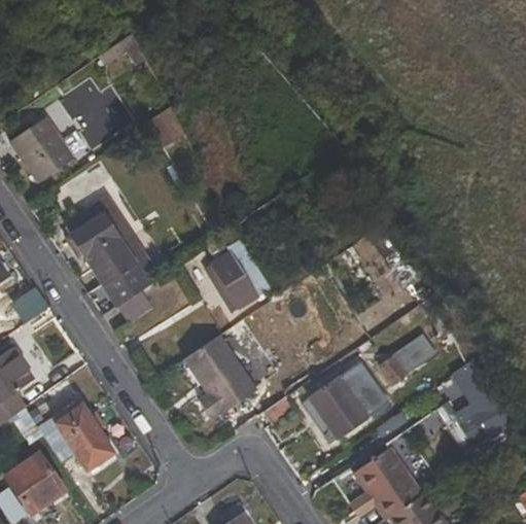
[(128,46),(138,61),(145,58),(132,35),(100,56),(104,62),(128,46)]
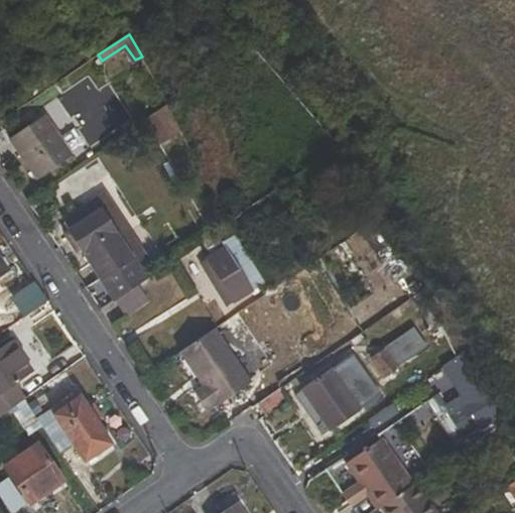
[(59,96),(42,107),(47,114),(73,152),(90,141),(59,96)]
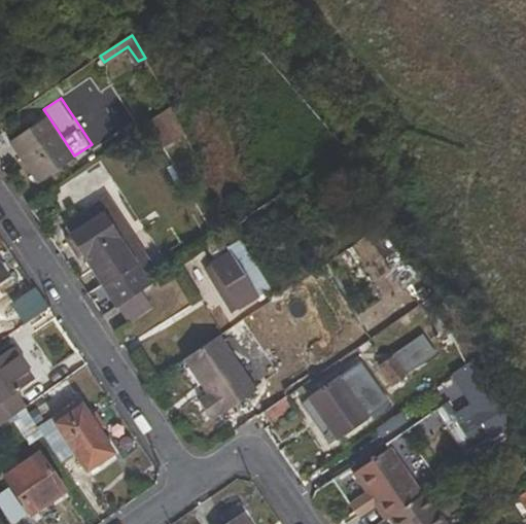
[(148,120),(164,146),(185,133),(171,105),(148,120)]
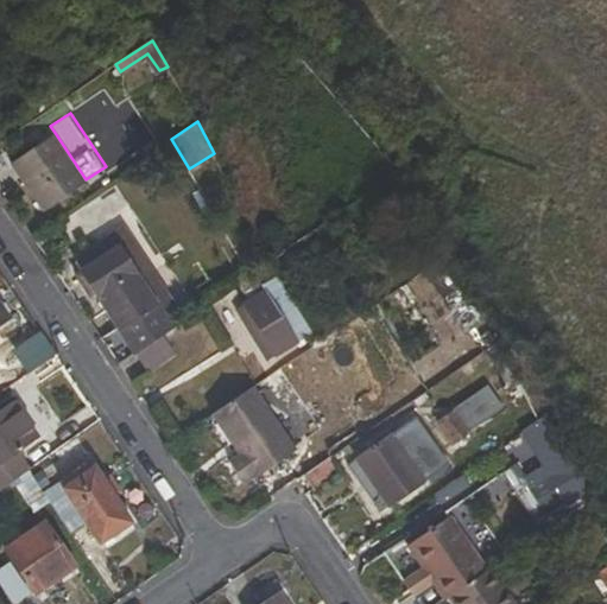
[(87,182),(86,179),(56,134),(12,163),(45,210),(87,182)]
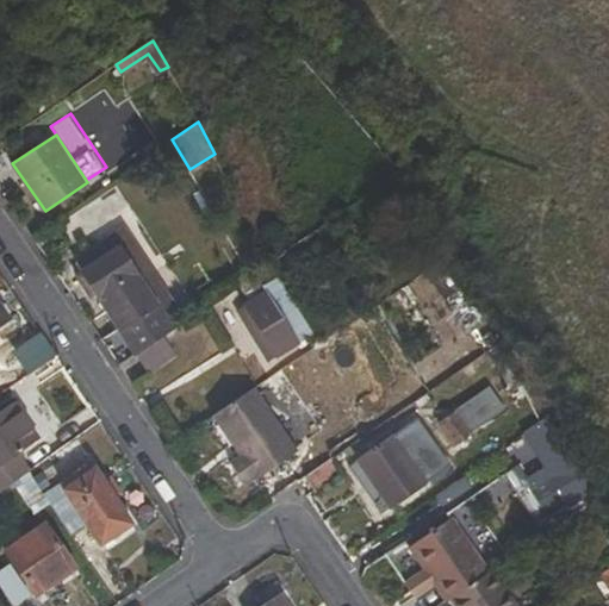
[(126,226),(112,236),(173,328),(190,318),(126,226)]
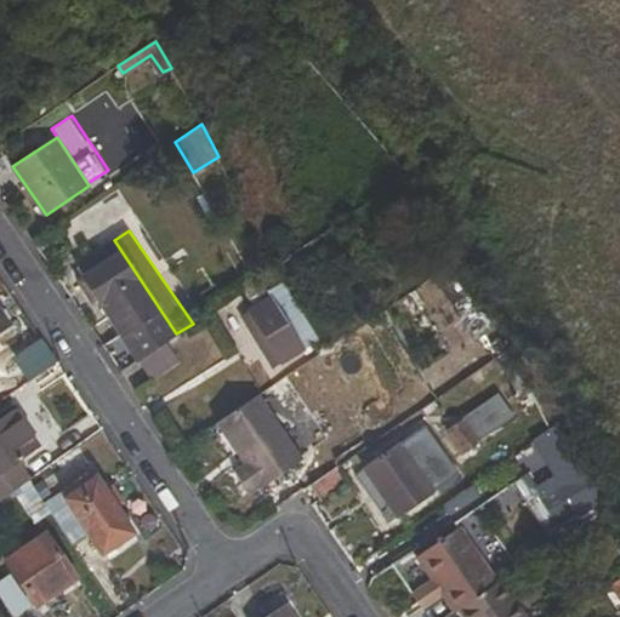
[(114,240),(75,267),(81,276),(96,298),(140,360),(168,341),(176,333),(114,240)]
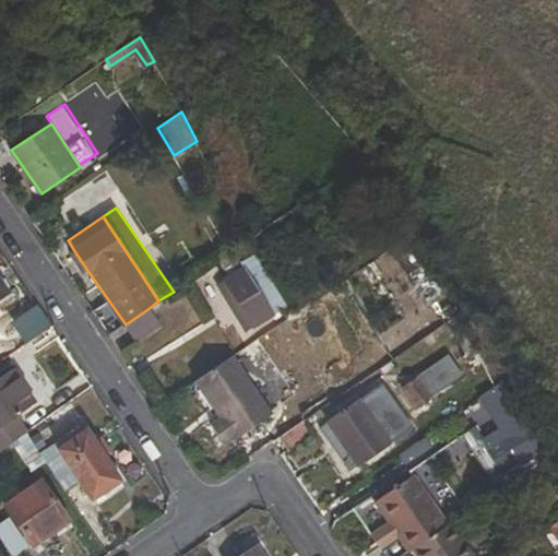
[(220,261),(228,274),(224,276),(254,326),(282,308),(247,240),(220,261)]
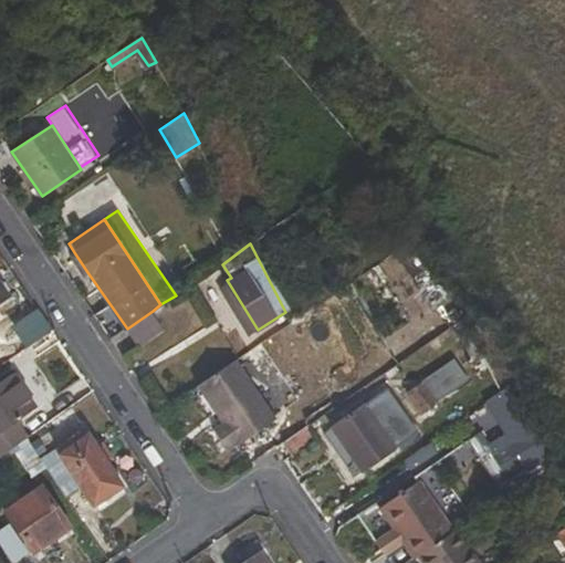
[(69,256),(81,275),(87,272),(74,252),(69,256)]
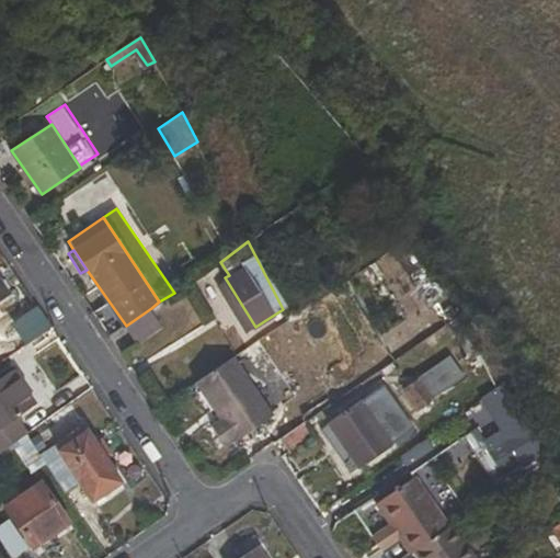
[(246,331),(255,327),(225,277),(217,284),(246,331)]
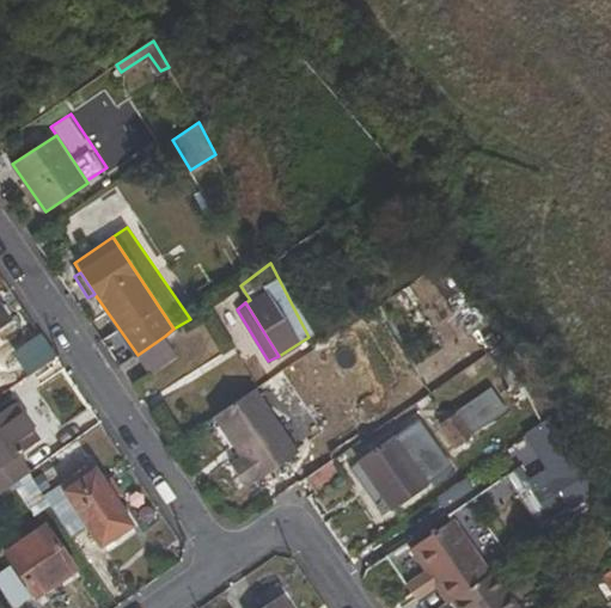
[(178,354),(165,336),(138,355),(150,373),(178,354)]
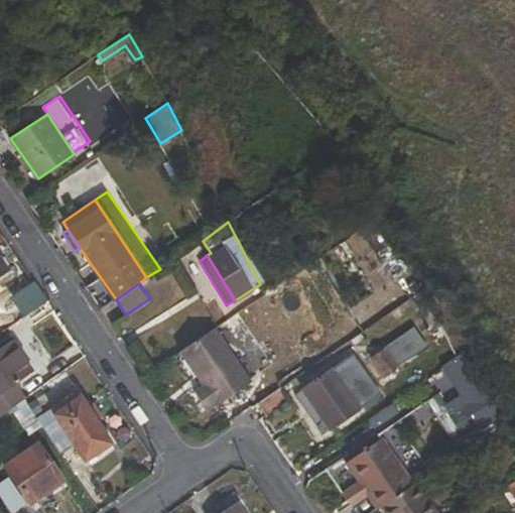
[(23,316),(48,299),(37,284),(13,300),(23,316)]
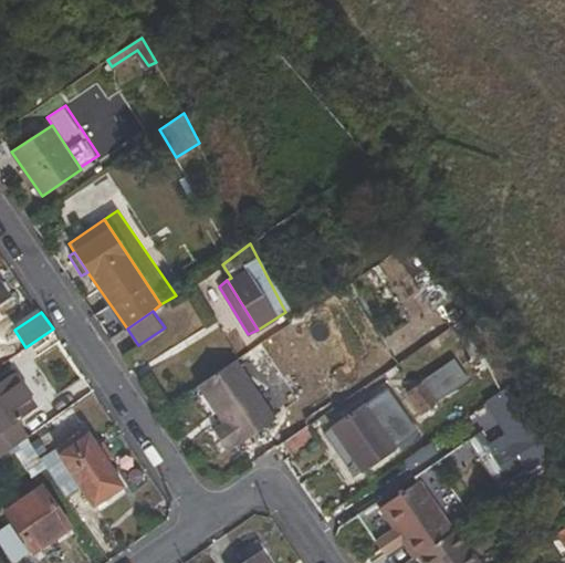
[(453,324),(470,356),(481,350),(464,316),(453,324)]
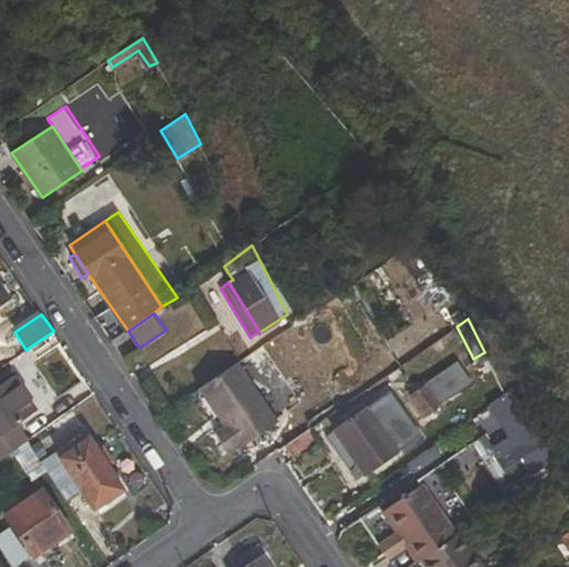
[(473,359),(488,385),(501,379),(484,352),(473,359)]
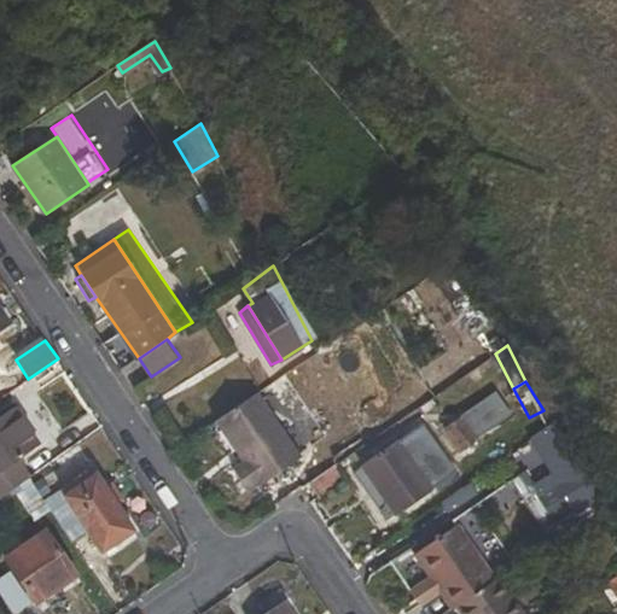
[(300,456),(257,392),(216,420),(244,461),(233,468),(248,489),(258,481),(260,484),(300,456)]
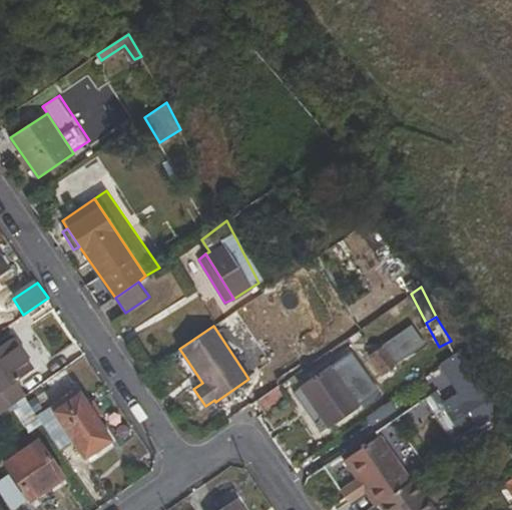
[(405,352),(395,337),(369,355),(382,374),(396,363),(394,359),(405,352)]
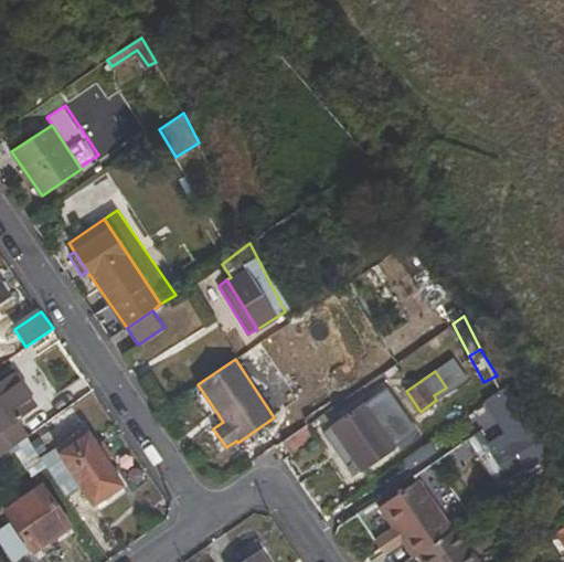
[(13,372),(0,380),(0,452),(11,445),(27,435),(16,420),(36,406),(13,372)]
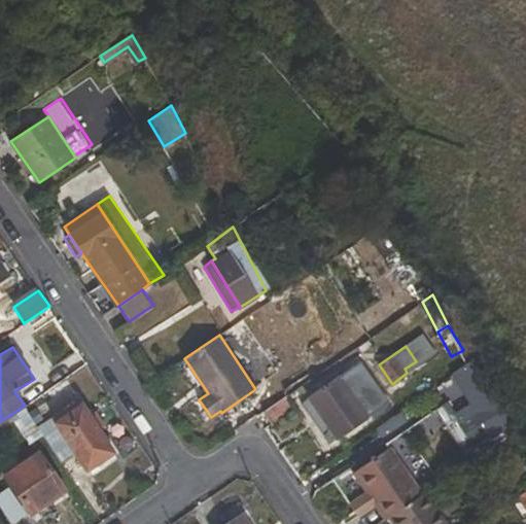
[(84,375),(92,370),(88,362),(79,368),(84,375)]
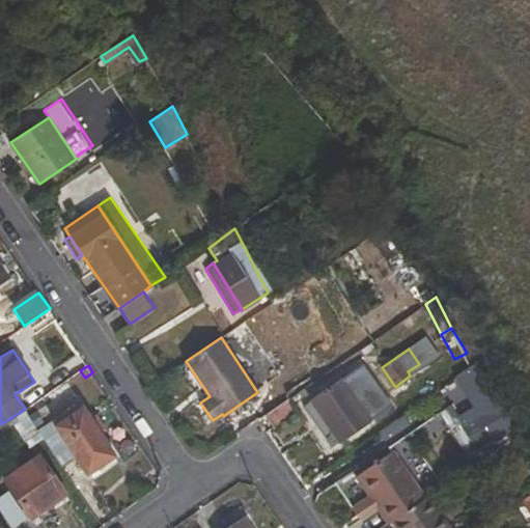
[(473,365),(459,377),(472,400),(479,413),(464,421),(463,422),(474,443),(491,434),(493,438),(498,447),(512,438),(473,365)]
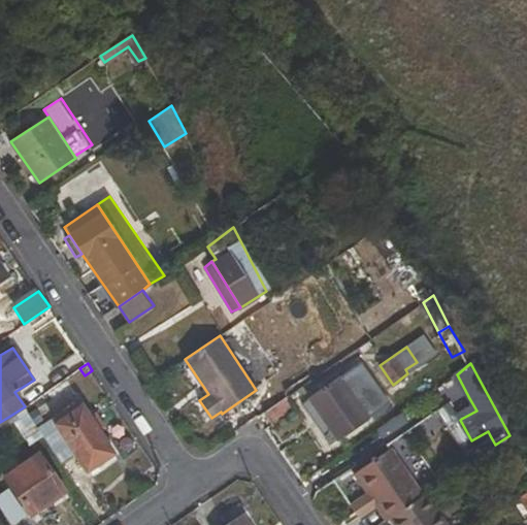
[(369,418),(340,376),(302,402),(331,444),(369,418)]
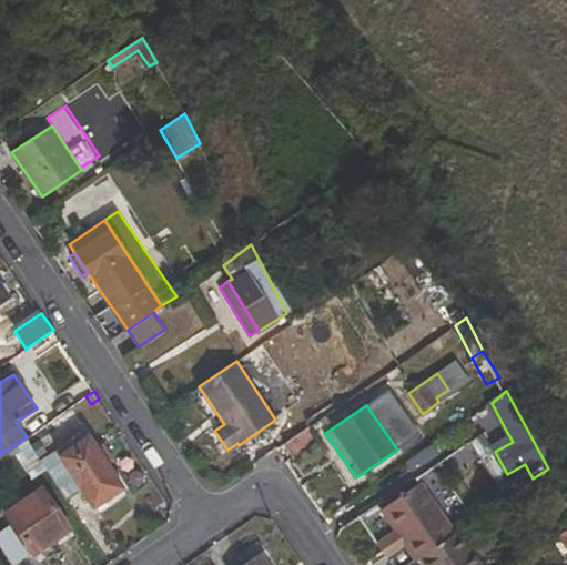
[(58,427),(74,415),(70,407),(52,420),(58,427)]
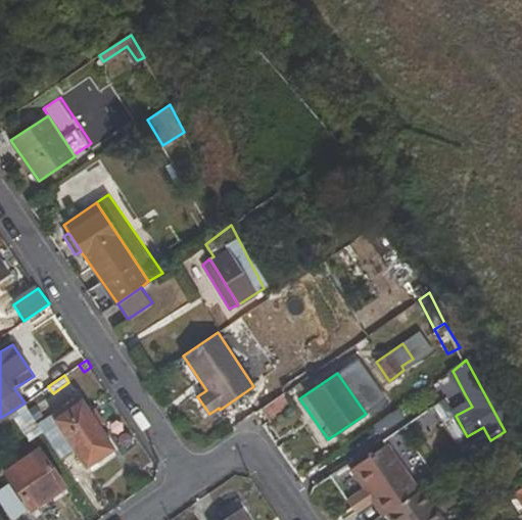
[(295,403),(286,390),(263,408),(271,420),(295,403)]
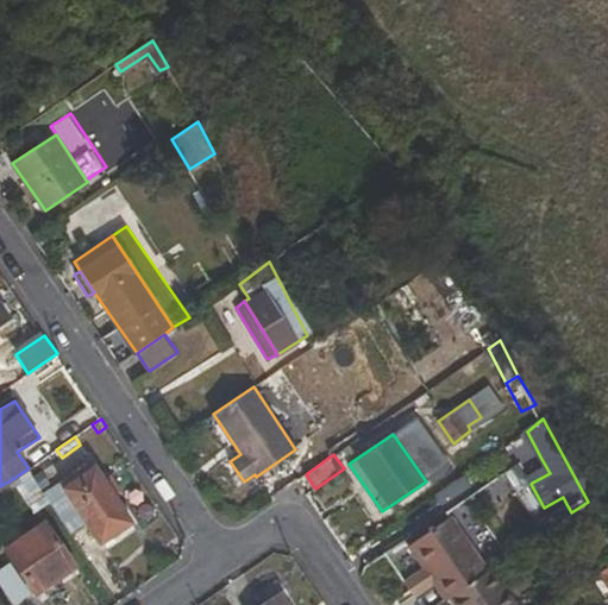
[(524,468),(532,483),(550,473),(541,459),(524,468)]
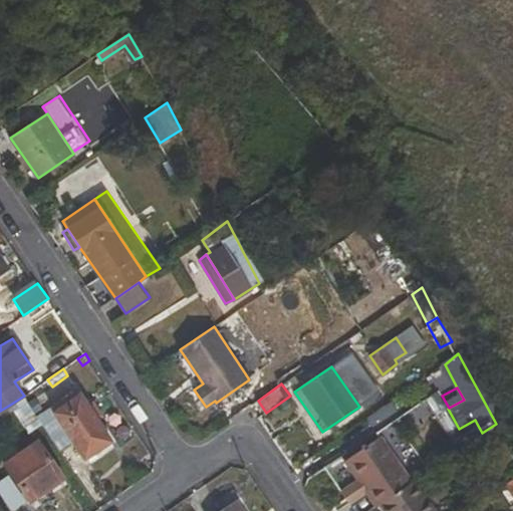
[(101,425),(77,389),(37,416),(43,424),(62,452),(101,425)]
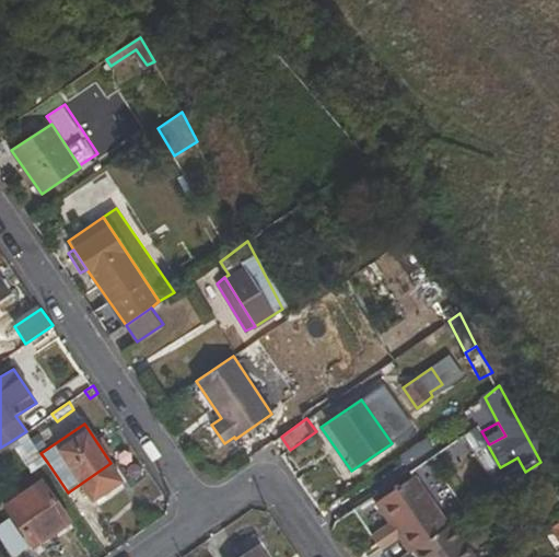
[(47,462),(41,453),(26,431),(11,441),(32,471),(47,462)]
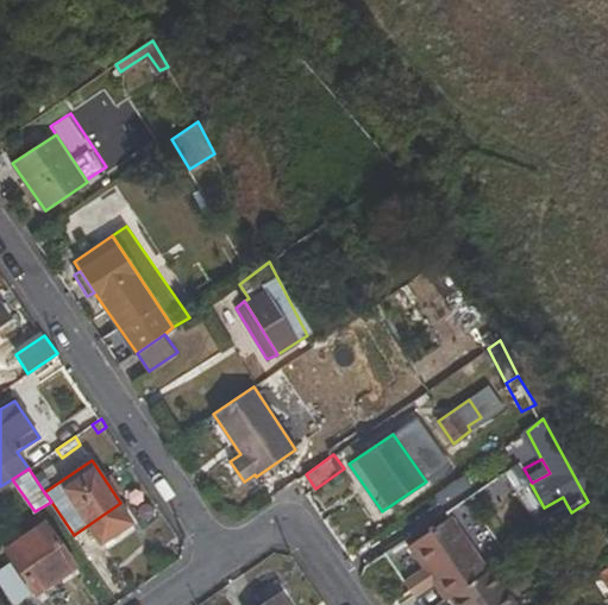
[(546,515),(552,524),(568,515),(571,512),(565,502),(546,515)]
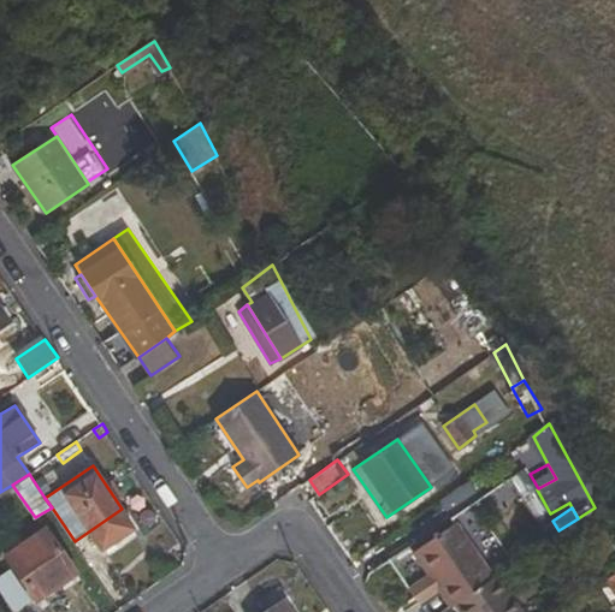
[(578,518),(574,521),(605,578),(614,572),(614,544),(595,507),(578,518)]
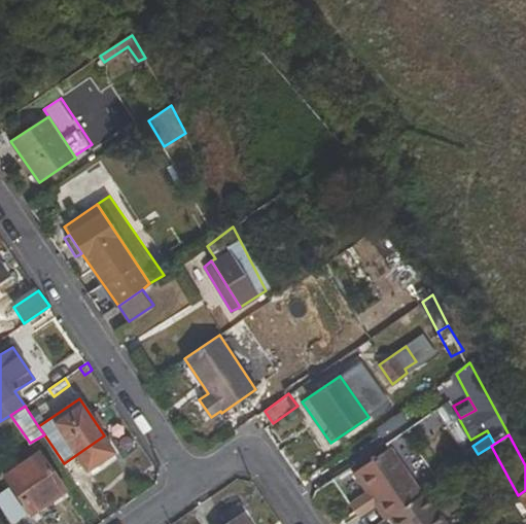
[(359,515),(376,503),(385,519),(390,517),(422,493),(391,447),(354,473),(351,466),(335,479),(359,515)]
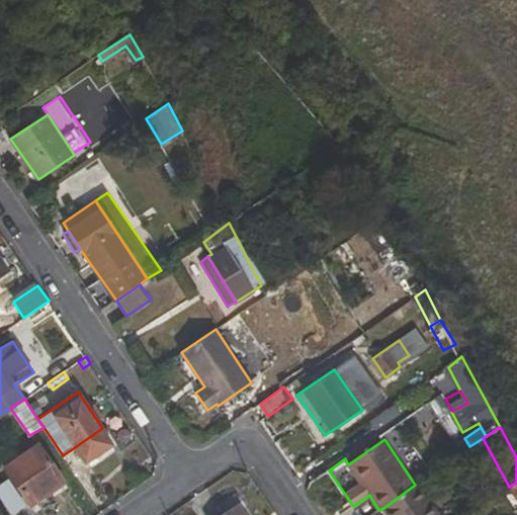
[(65,482),(39,443),(5,467),(31,505),(65,482)]
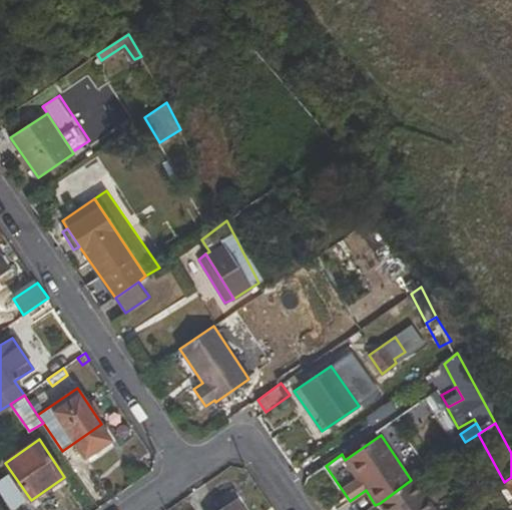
[(25,500),(8,474),(0,479),(0,489),(13,508),(25,500)]
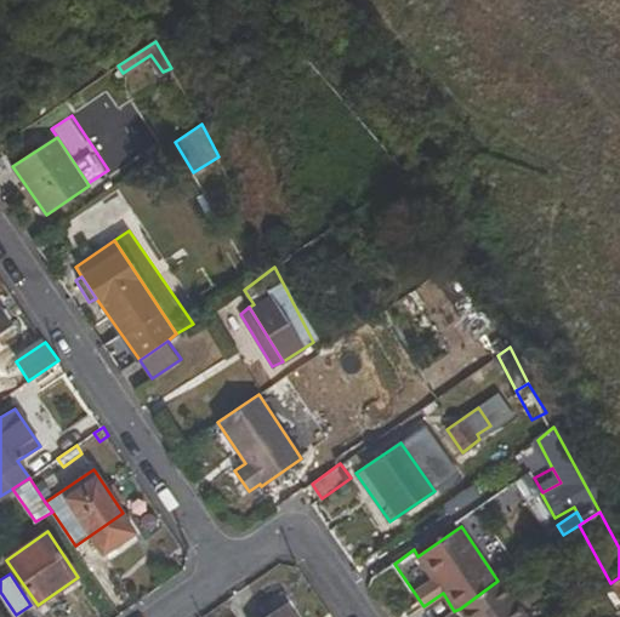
[(528,616),(502,578),(498,581),(460,609),(465,616),(528,616)]
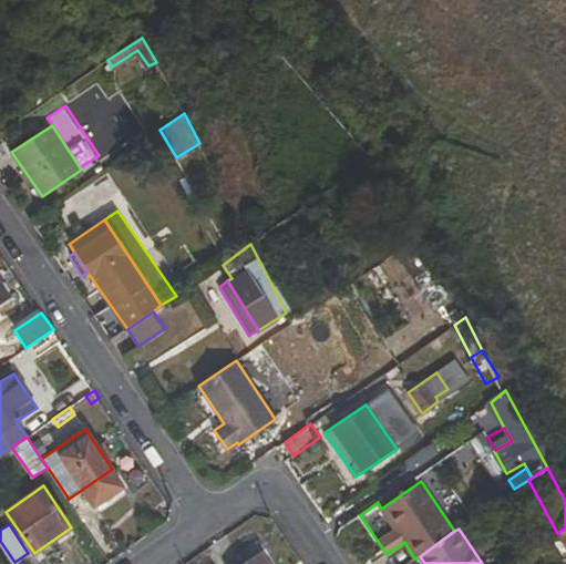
[(270,563),(261,551),(242,563),(270,563)]
